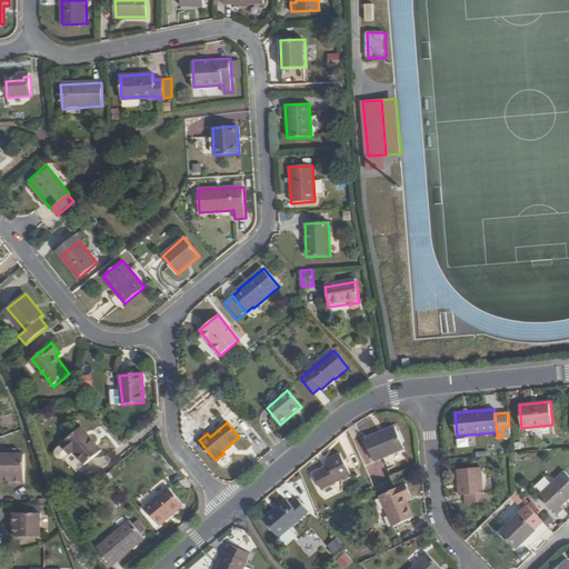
[(399,426),(368,438),(377,459),(407,448),(399,426)]
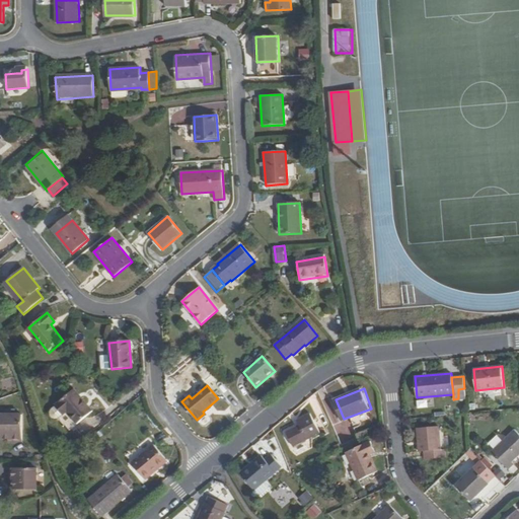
[(72,391),(52,406),(60,418),(64,415),(73,427),(89,415),(72,391)]
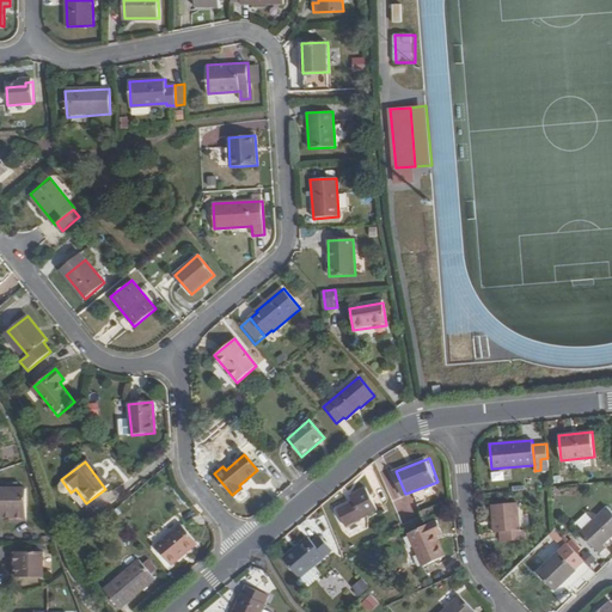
[(489,471),(490,479),(505,478),(503,470),(489,471)]
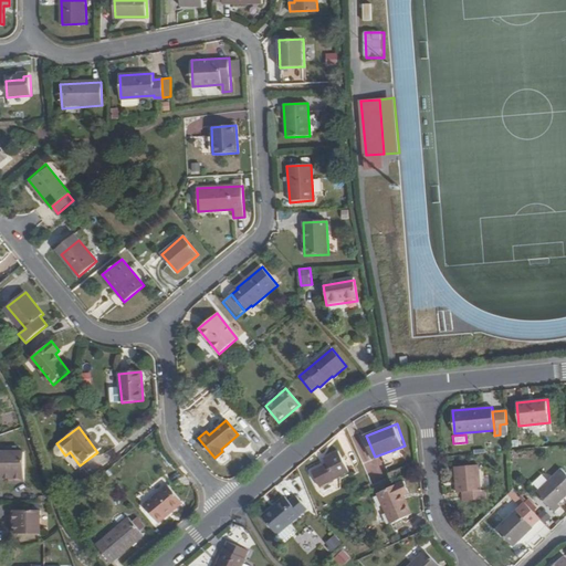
[(65,456),(58,444),(52,448),(51,450),(50,453),(51,456),(53,458),(55,460),(59,460),(61,459),(65,456)]
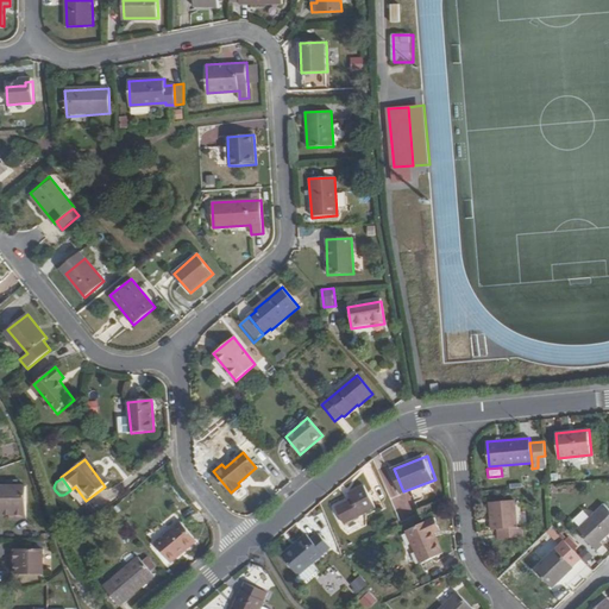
[(351,498),(336,506),(346,523),(376,507),(363,484),(347,493),(351,498)]
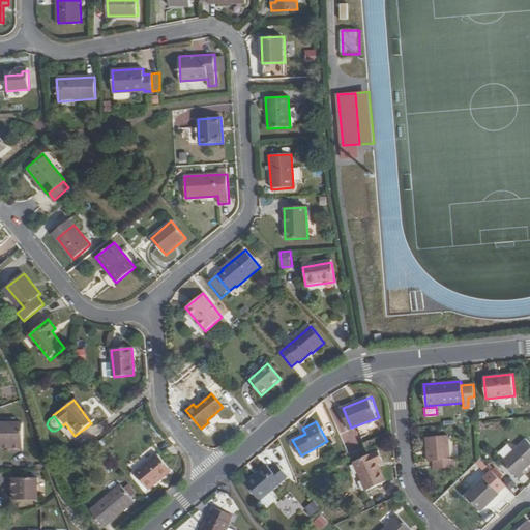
[(23,423),(1,423),(1,447),(8,447),(8,451),(22,451),(23,423)]
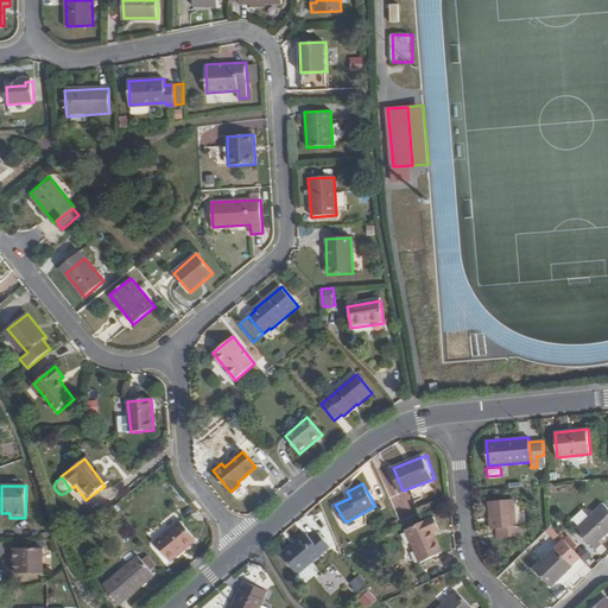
[(512,500),(489,501),(492,530),(498,529),(499,538),(523,536),(521,526),(515,527),(512,500)]
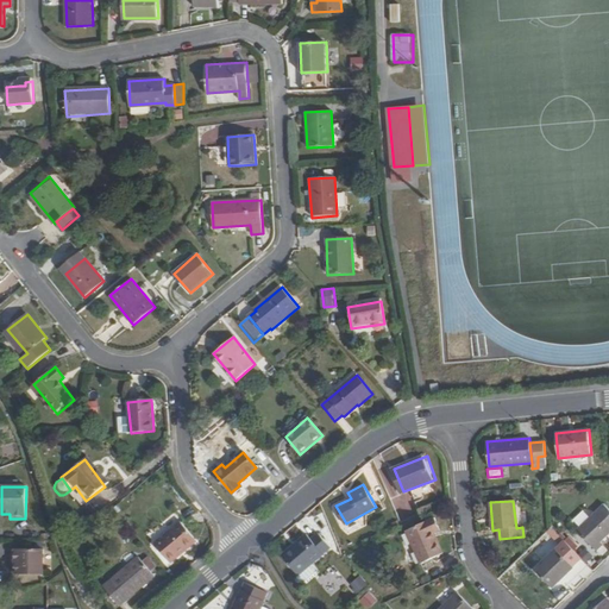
[(608,534),(608,509),(602,503),(576,531),(597,552),(604,545),(601,542),(608,534)]
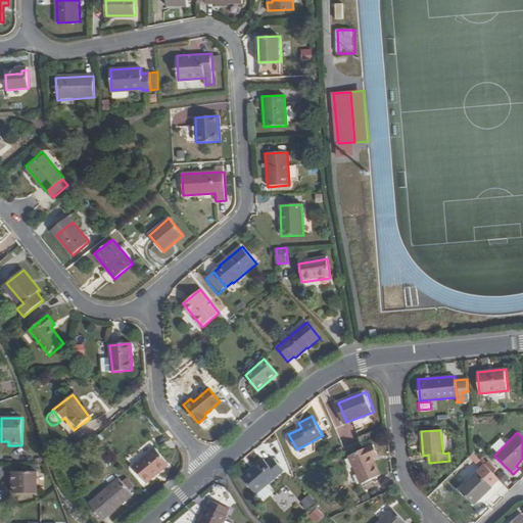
[(146,482),(153,476),(152,474),(168,462),(154,446),(132,465),(146,482)]
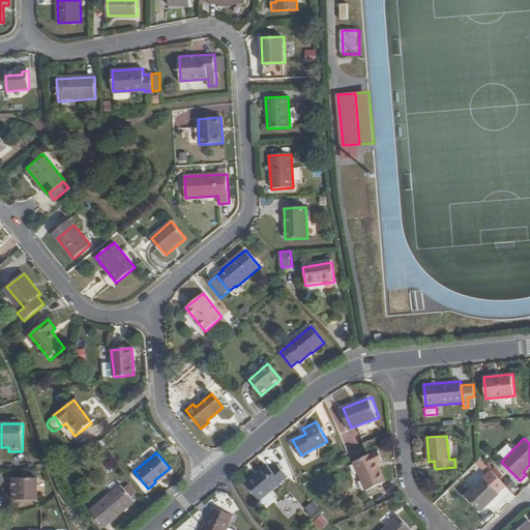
[(378,452),(353,464),(366,491),(384,482),(377,465),(383,462),(378,452)]
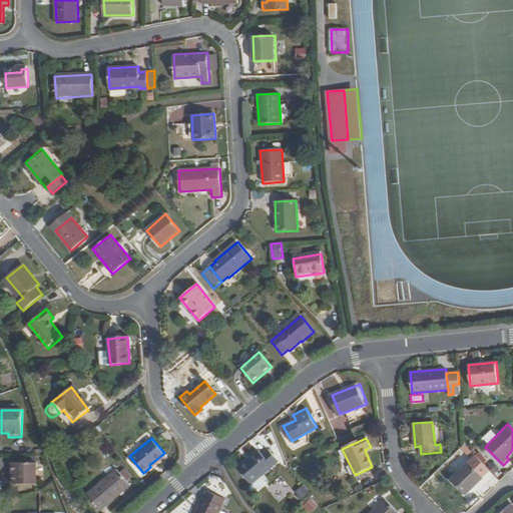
[(260,452),(238,469),(251,485),(279,462),(270,451),(264,456),(260,452)]
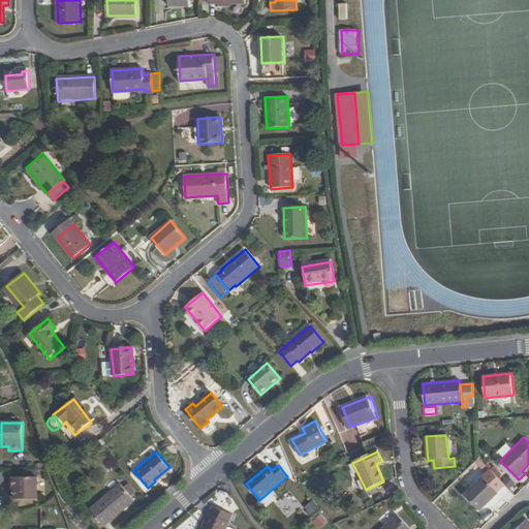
[(37,476),(9,476),(9,491),(12,491),(13,498),(37,498),(37,476)]
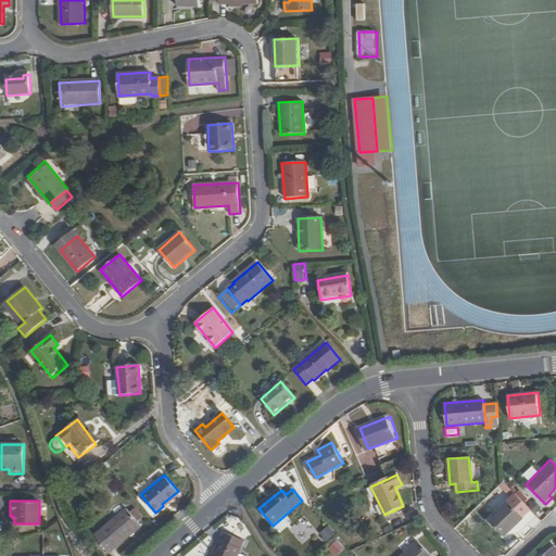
[(523,518),(507,502),(488,521),(504,538),(523,518)]
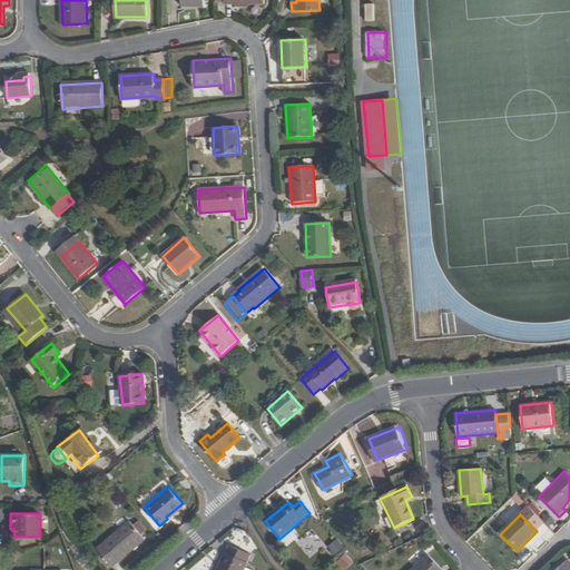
[(145,539),(129,521),(97,549),(111,567),(145,539)]
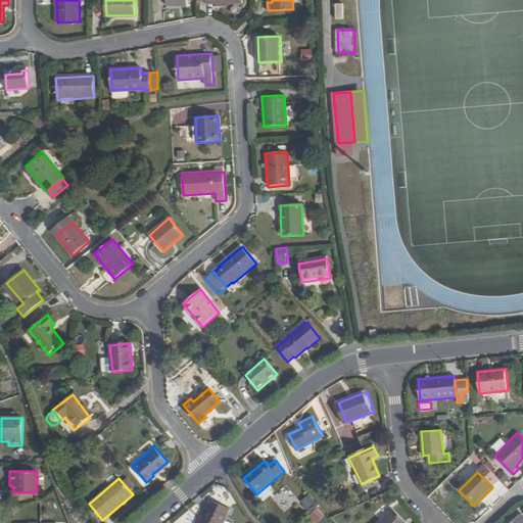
[(307,510),(318,502),(311,493),(301,502),(307,510)]
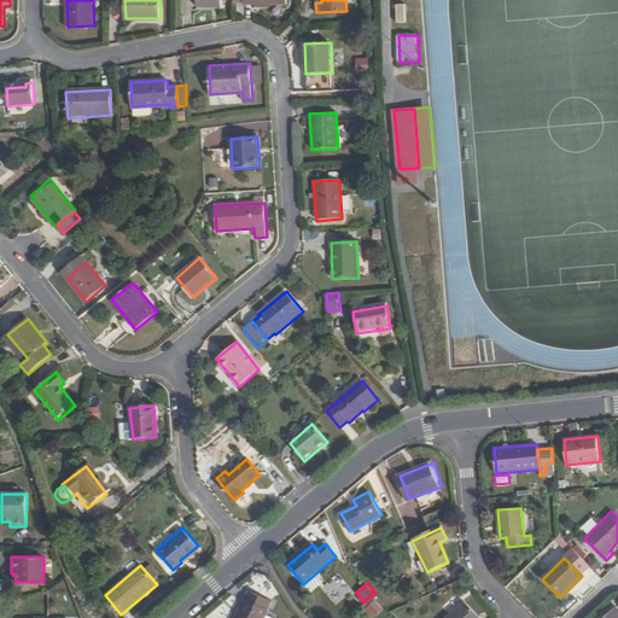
[(262,617),(272,596),(249,587),(235,616),(240,617),(262,617)]
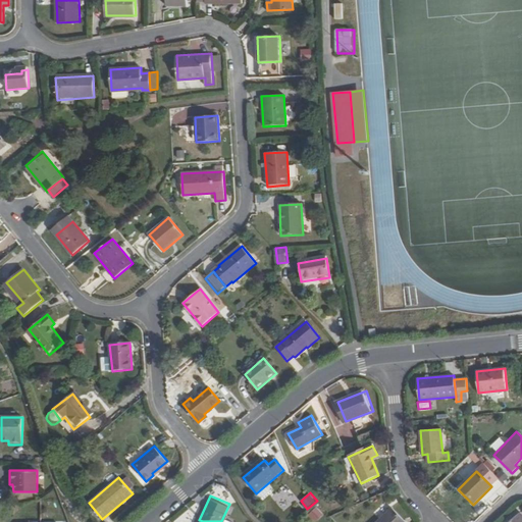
[(318,507),(309,515),(316,521),(325,514),(318,507)]
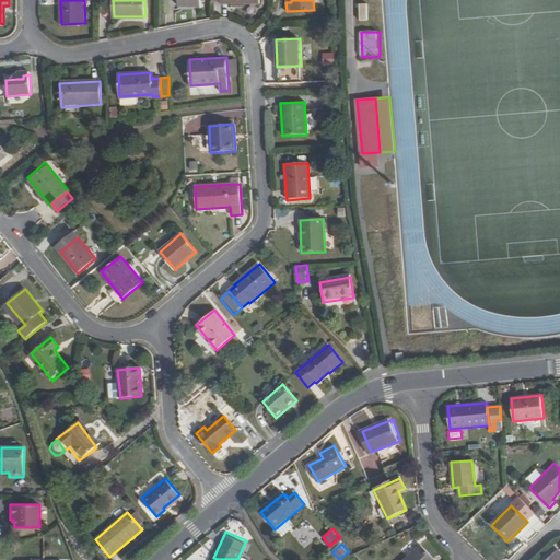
[(435,559),(422,545),(405,559),(435,559)]
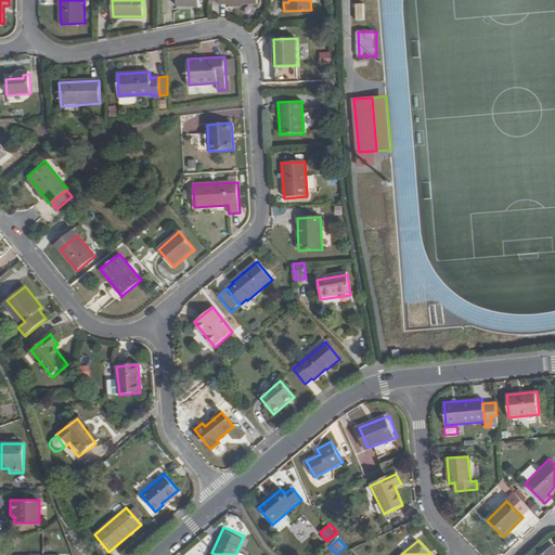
[(554,554),(554,547),(553,545),(543,554),(554,554)]
